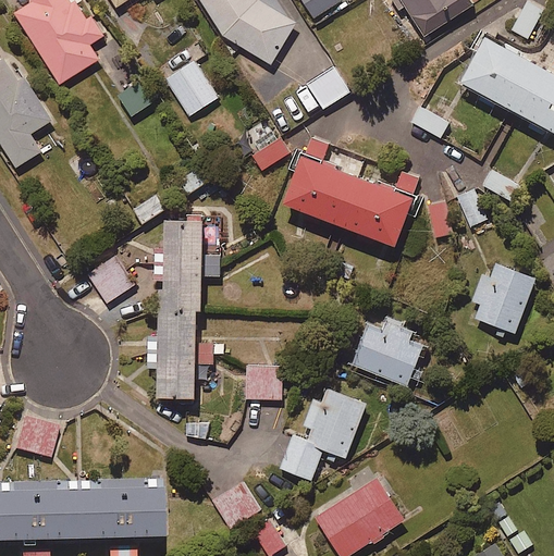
[(69,0),(32,0),(13,11),(60,84),(98,60),(89,45),(103,36),(90,16),(86,19),(74,0),(69,0)]
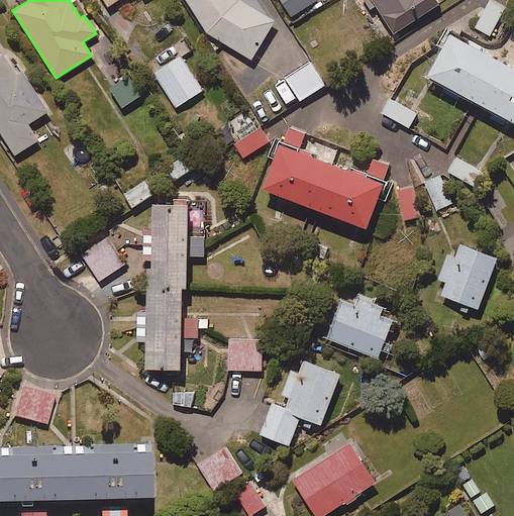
[(101,0),(106,8),(118,0),(101,0)]
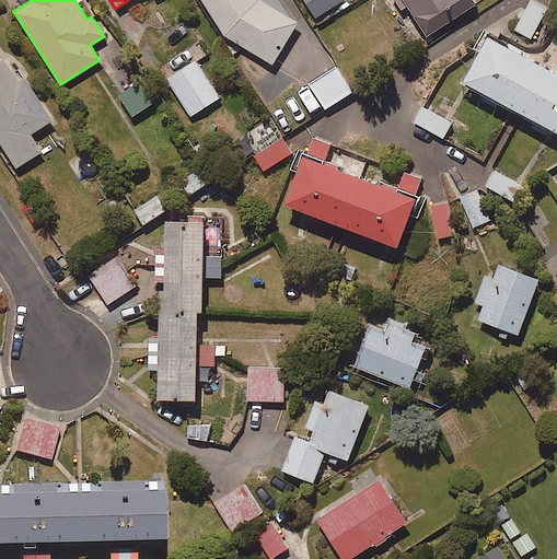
[(201,0),(223,33),(271,65),(298,24),(260,0),(201,0)]
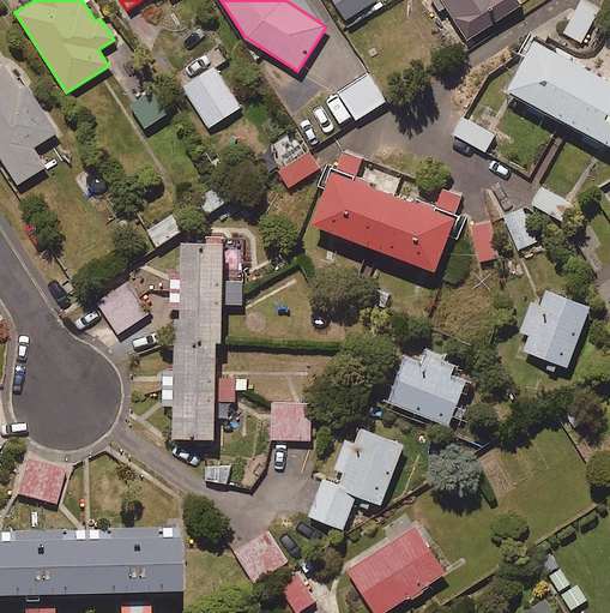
[(331,0),(345,22),(376,1),(375,0),(331,0)]
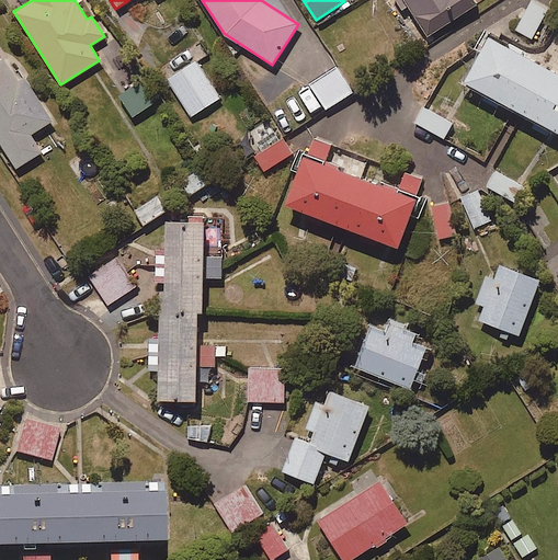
[(478,6),(475,0),(387,0),(413,45),(478,6)]
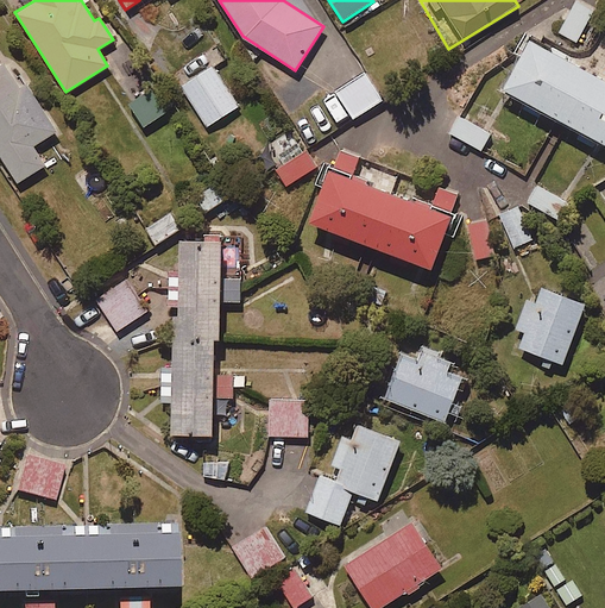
[(593,11),(575,0),(556,31),(574,42),(593,11)]
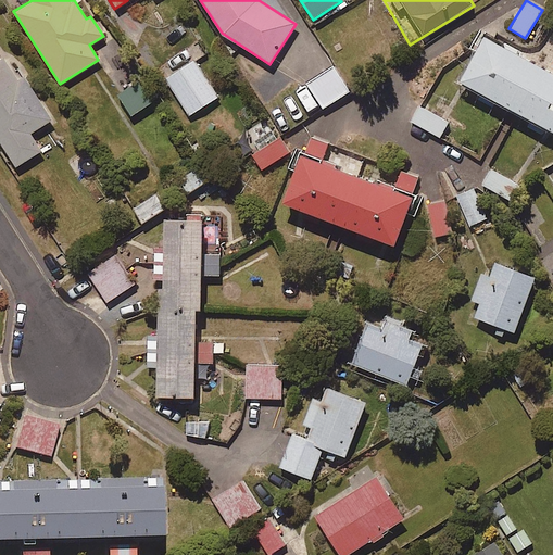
[(477,90),(473,98),(490,106),(493,100),(528,118),(525,125),(539,134),(543,127),(552,131),(552,74),(486,37),(461,82),(477,90)]
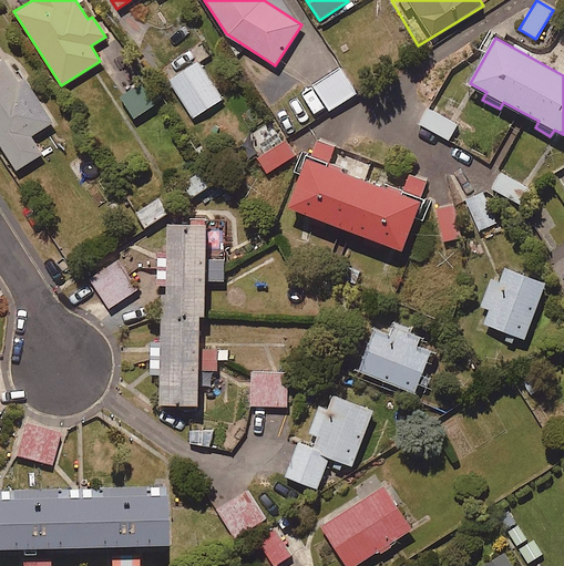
[(19,82),(3,59),(0,61),(0,146),(16,171),(41,154),(30,136),(52,123),(24,79),(19,82)]
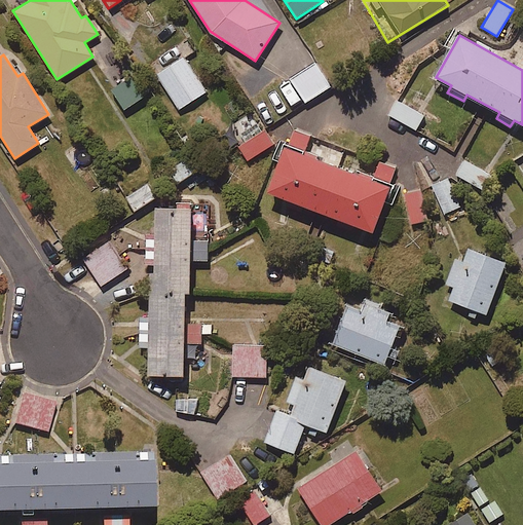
[(204,91),(182,55),(155,73),(178,109),(204,91)]
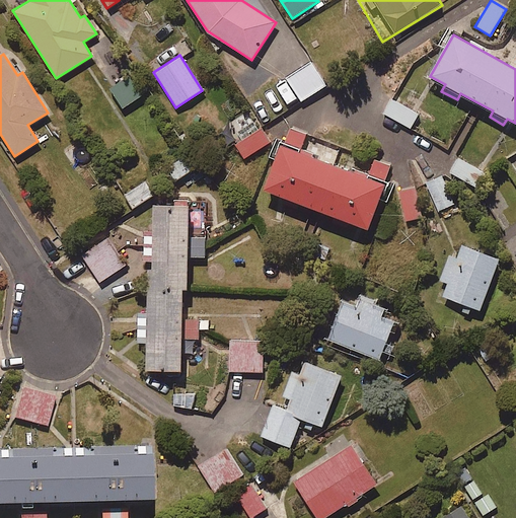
[(324,85),(310,62),(286,78),(300,100),(324,85)]
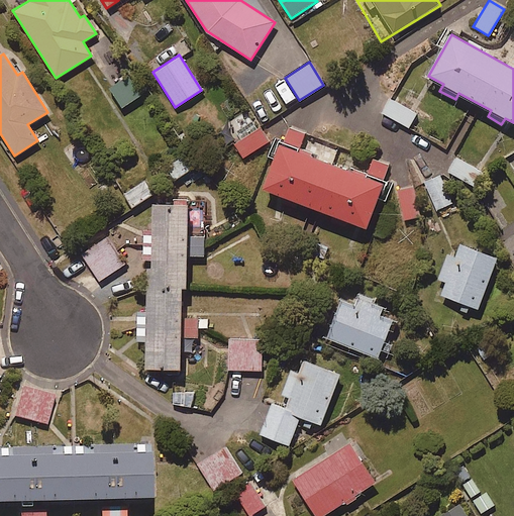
[(140,96),(127,77),(107,91),(120,110),(140,96)]
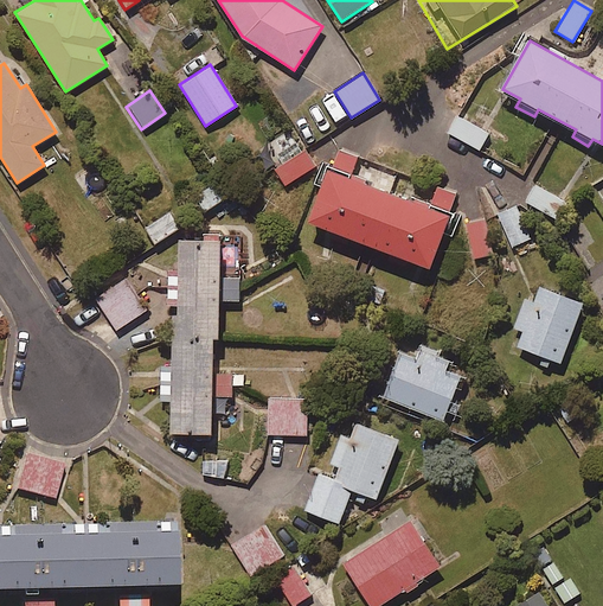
[(487,134),(455,116),(447,133),(479,151),(487,134)]
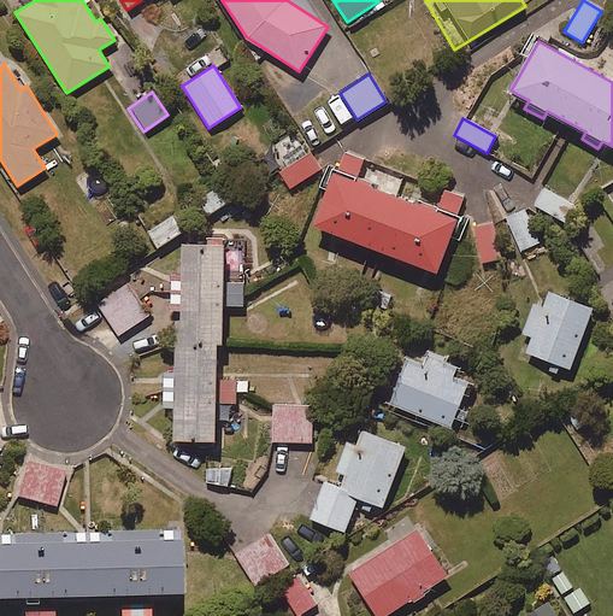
[(364,158),(345,151),(316,228),(440,276),(469,199),(444,189),(436,212),(354,182),(364,158)]
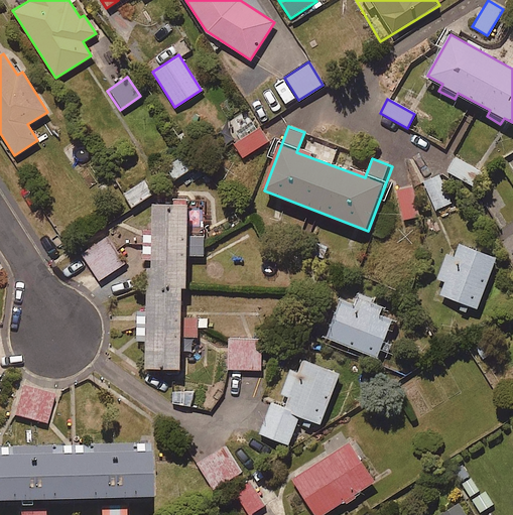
[(267,141),(259,128),(233,144),(241,157),(267,141)]
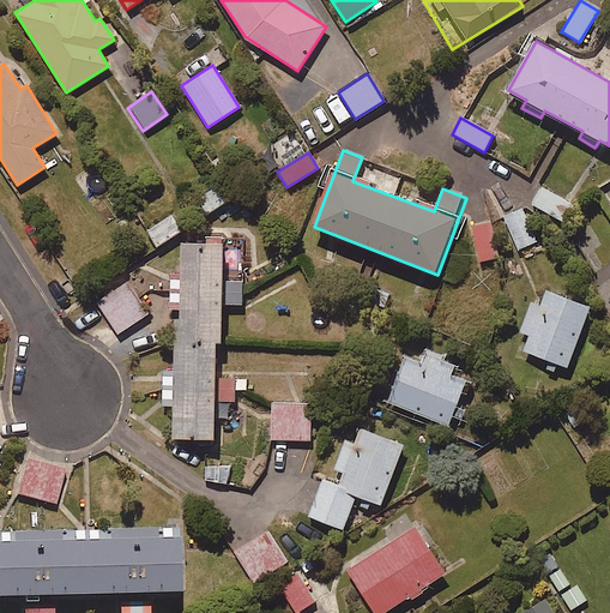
[(231,198),(221,182),(197,199),(207,215),(231,198)]
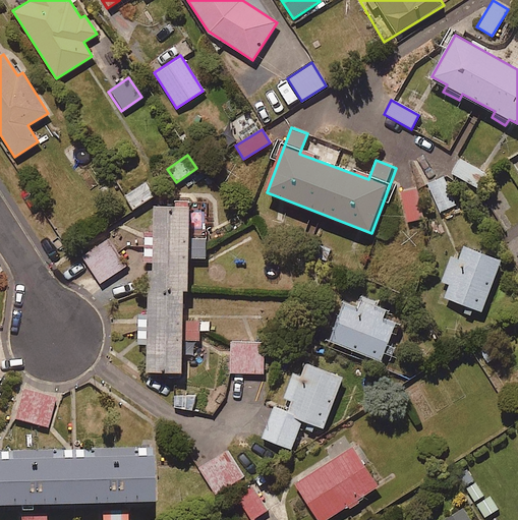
[(484,175),(457,158),(450,171),(476,188),(484,175)]
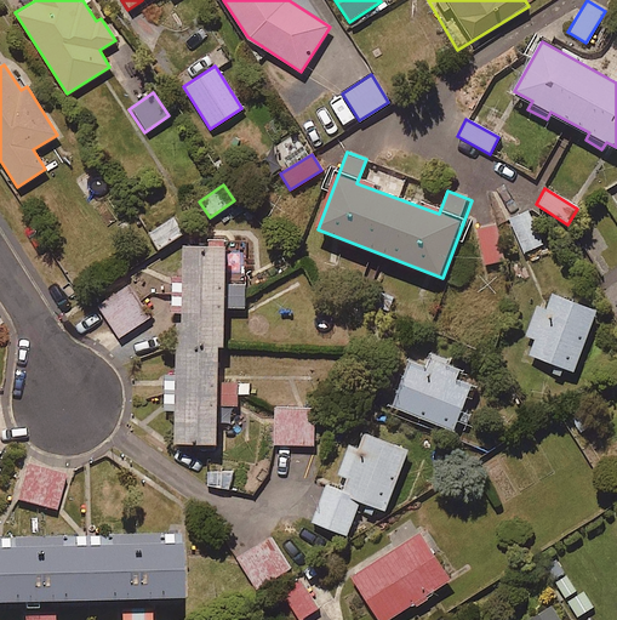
[(542,245),(529,210),(509,217),(523,252),(542,245)]
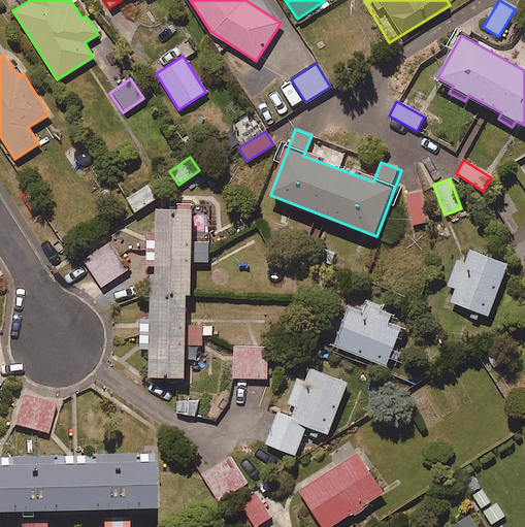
[(422,191),(405,194),(412,227),(429,224),(422,191)]
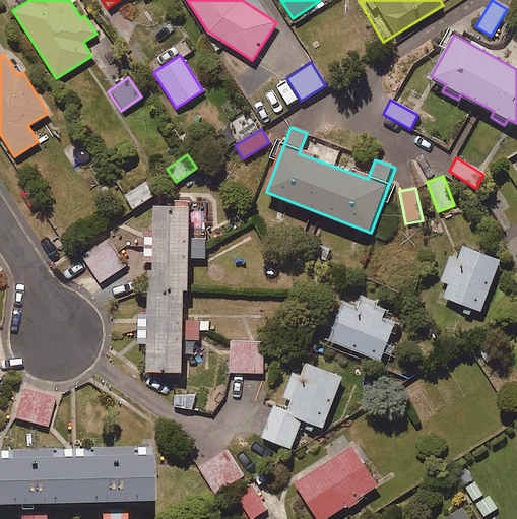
[(189,292),(191,205),(156,205),(155,233),(144,233),(143,262),(151,262),(149,312),(137,312),(136,341),(149,341),(148,373),(183,374),(185,292),(189,292)]
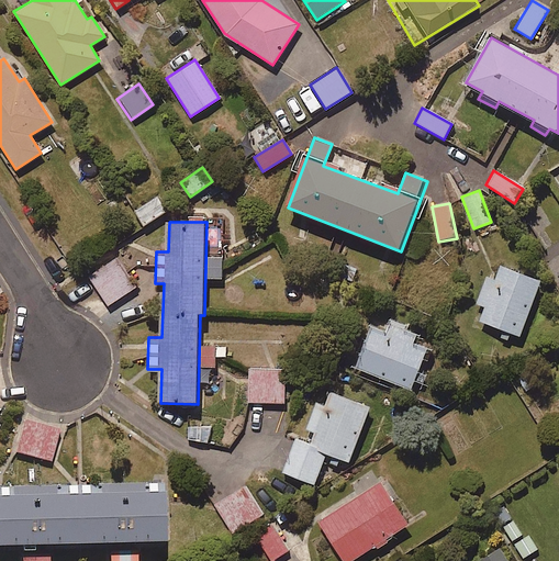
[(135,288),(114,254),(86,271),(107,305),(135,288)]
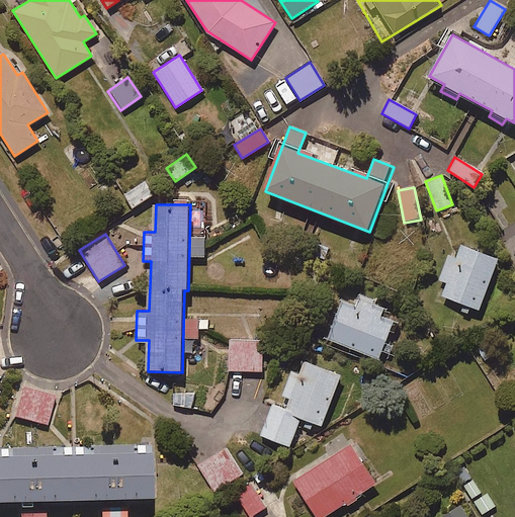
[(499,260),(461,245),(456,258),(448,255),(438,280),(446,283),(441,296),(479,311),(499,260)]
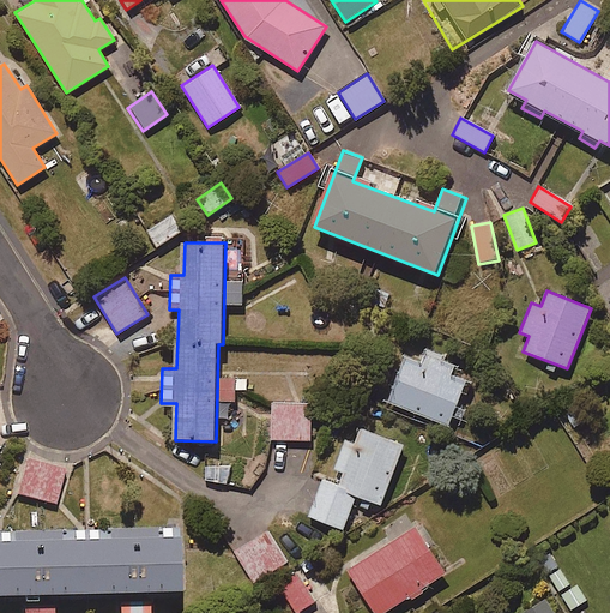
[(453,367),(409,348),(387,400),(448,426),(466,383),(450,376),(453,367)]
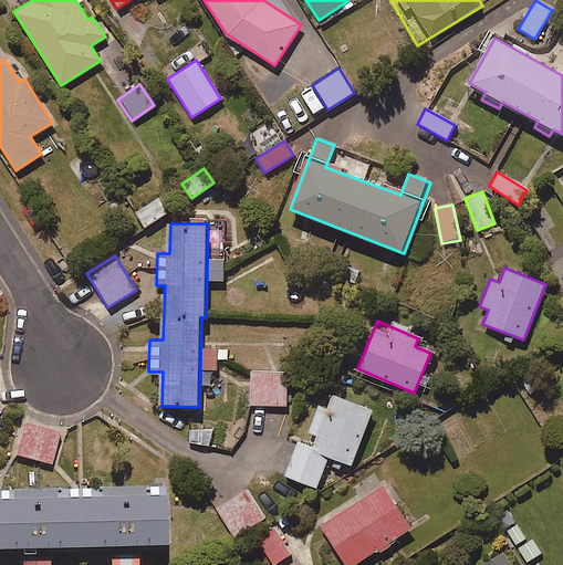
[(285,372),(249,372),(250,406),(287,405),(285,372)]
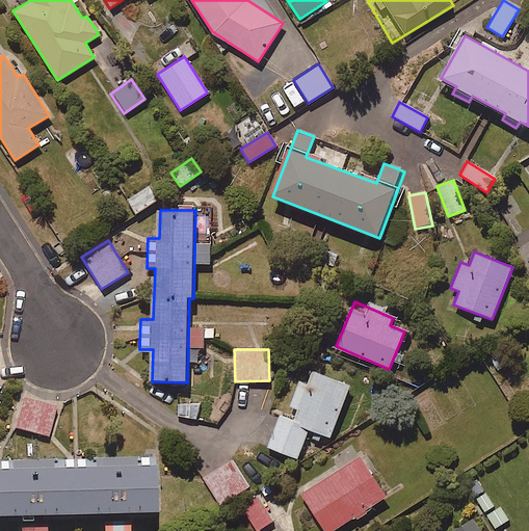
[(350,386),(311,370),(306,383),(298,380),(284,417),(278,414),(265,447),(296,459),(308,429),(329,437),(350,386)]
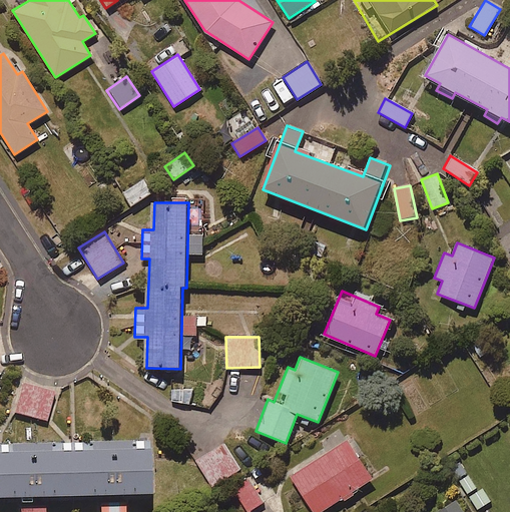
[(52,391),(21,384),(13,414),(45,421),(52,391)]
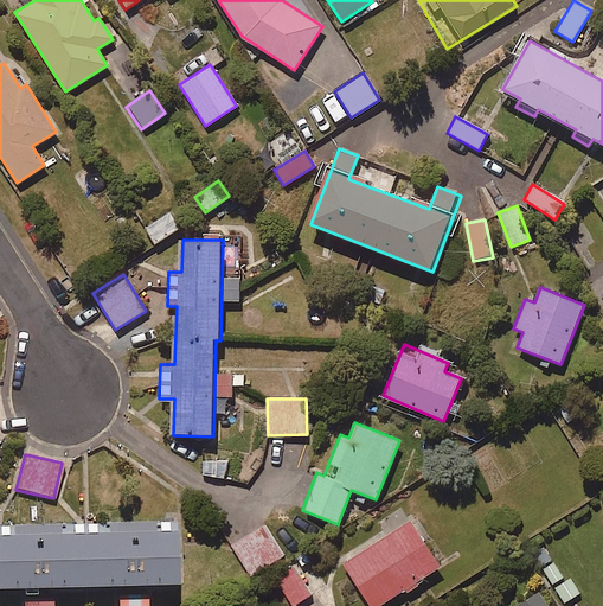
[(383,605),(441,568),(410,521),(342,566),(369,605),(383,605)]
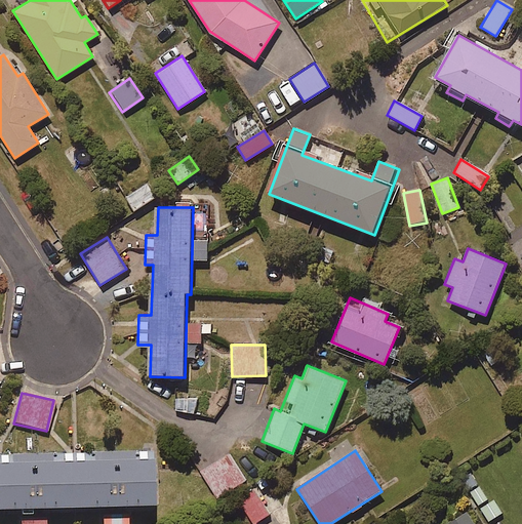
[(245,482),(228,453),(199,472),(215,499),(245,482)]
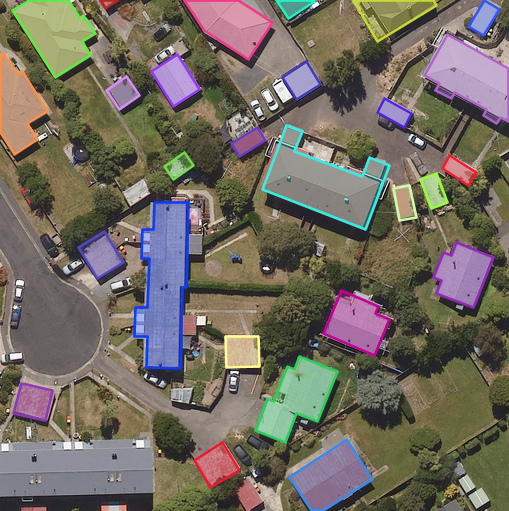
[(0,502),(19,501),(18,510),(43,510),(43,501),(98,500),(98,510),(125,510),(125,499),(150,498),(148,443),(0,446),(0,502)]
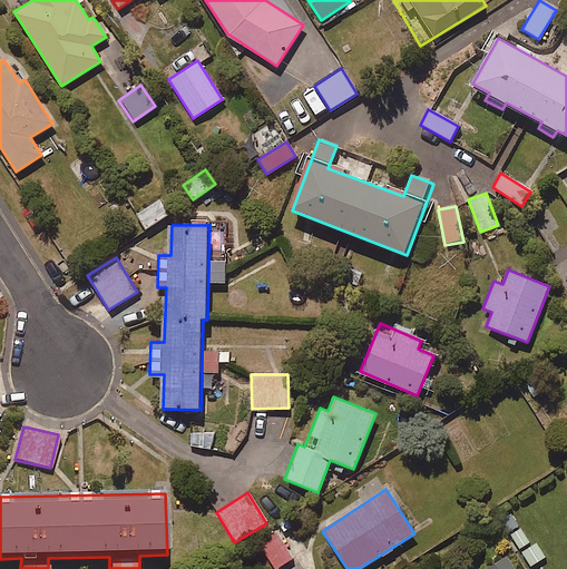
[(274,568),(292,558),(275,532),(256,543),(272,568),(274,568)]
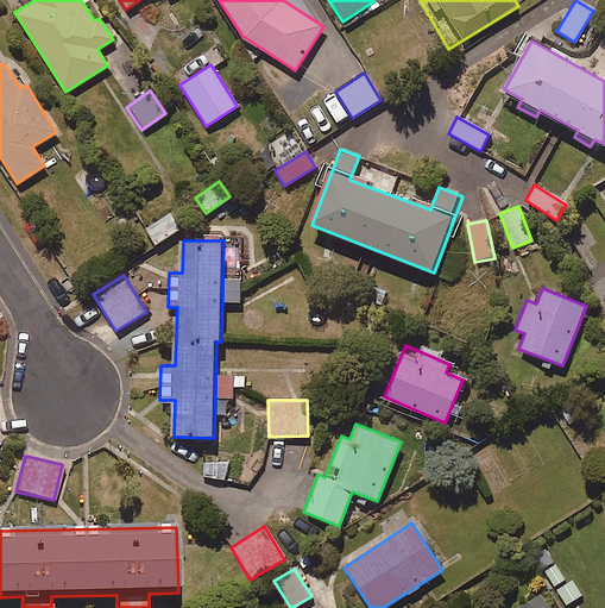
[(548,607),(540,595),(520,607),(548,607)]
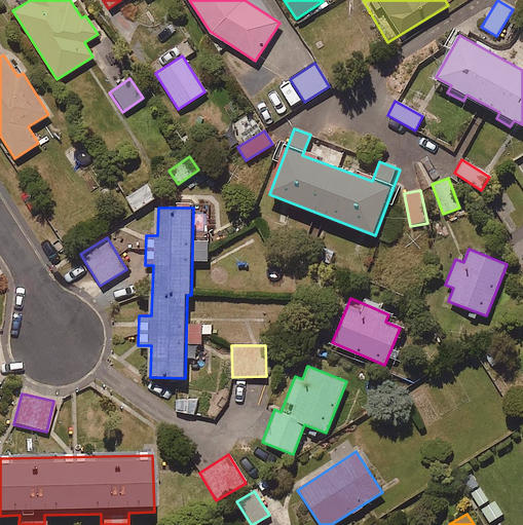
All buildings are outlined.
